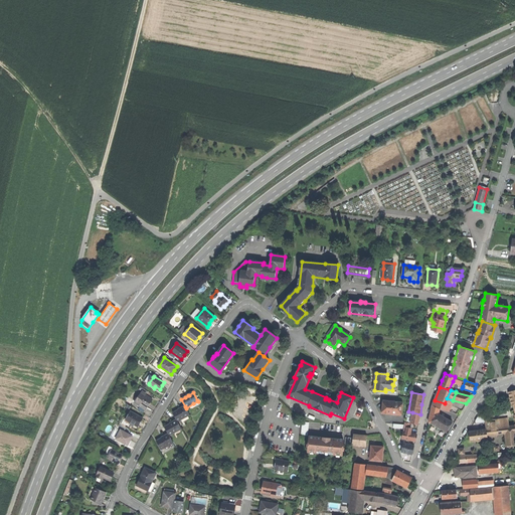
[(141,395),(136,402),(140,405),(142,403),(148,407),(151,403),(153,400),(147,396),(145,398),(141,395)]
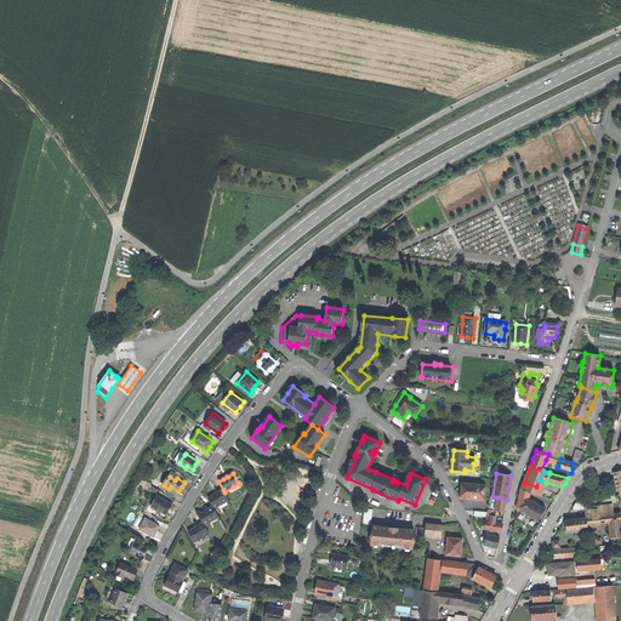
[(524,483),(520,490),(528,491),(534,494),(536,486),(524,483)]
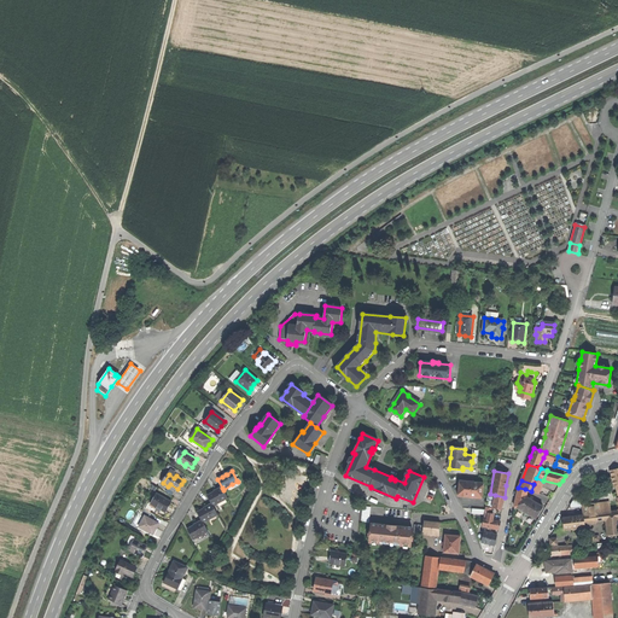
[(459,489),(459,497),(482,499),(484,484),(460,482),(459,489)]
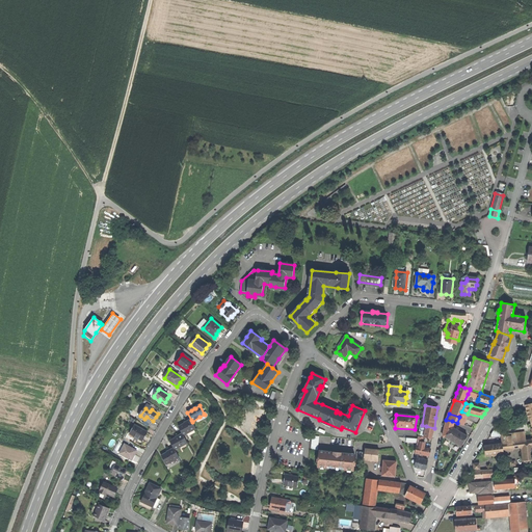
[(179,427),(183,433),(184,435),(195,429),(192,422),(191,420),(185,423),(182,425),(179,427)]
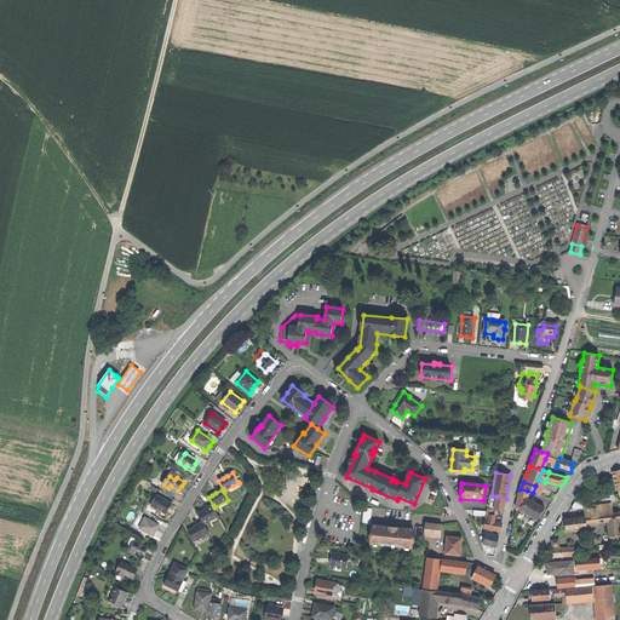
[(516,509),(520,510),(526,498),(524,497),(518,495),(516,509)]
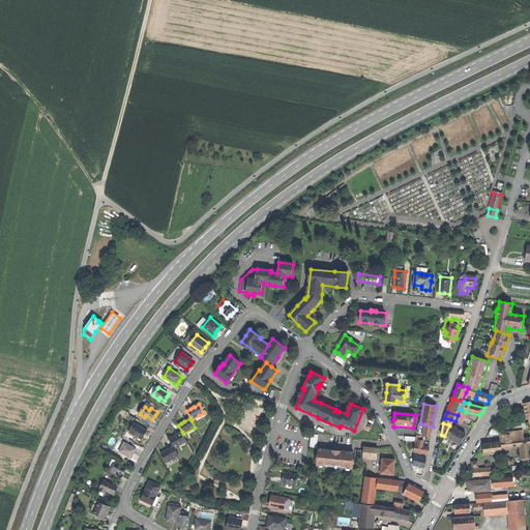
[(137,424),(131,433),(138,437),(140,438),(144,440),(146,435),(149,431),(137,424)]
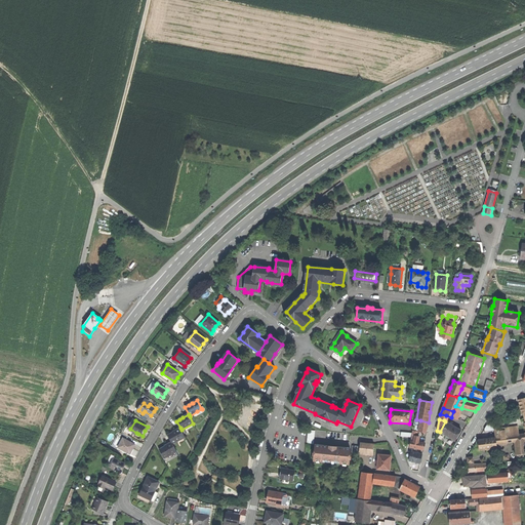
[(428,428),(429,422),(420,420),(418,432),(426,433),(428,428)]
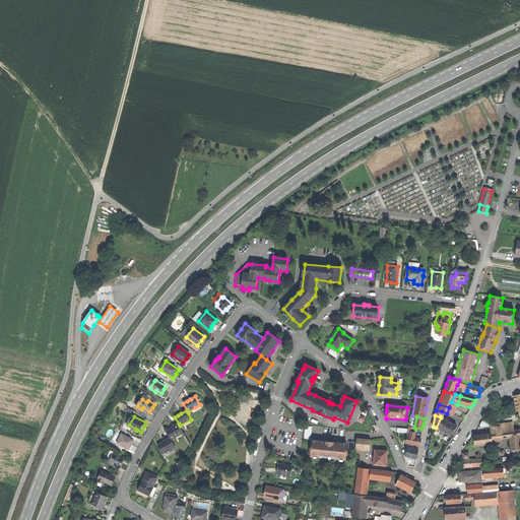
[(436,428),(451,437),(454,432),(457,426),(442,416),(441,417),(436,428)]
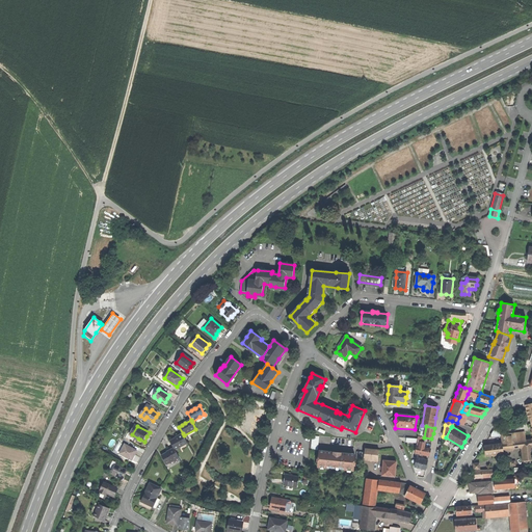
[(525,432),(517,433),(519,442),(526,441),(525,432)]
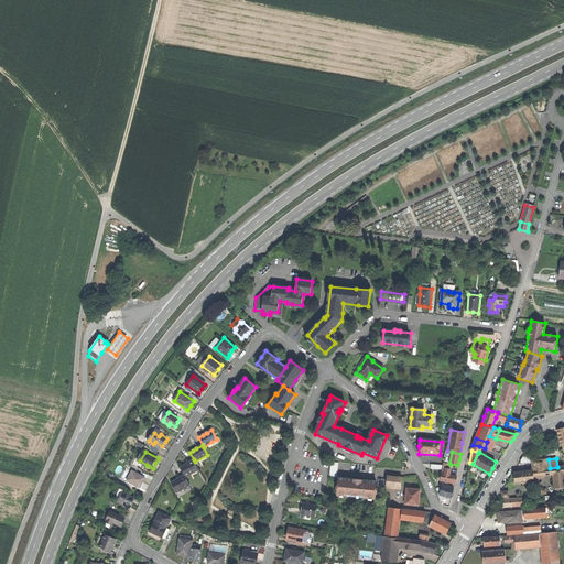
[(181,468),(185,475),(185,477),(198,469),(195,462),(194,459),(188,463),(188,464),(185,466),(181,468)]
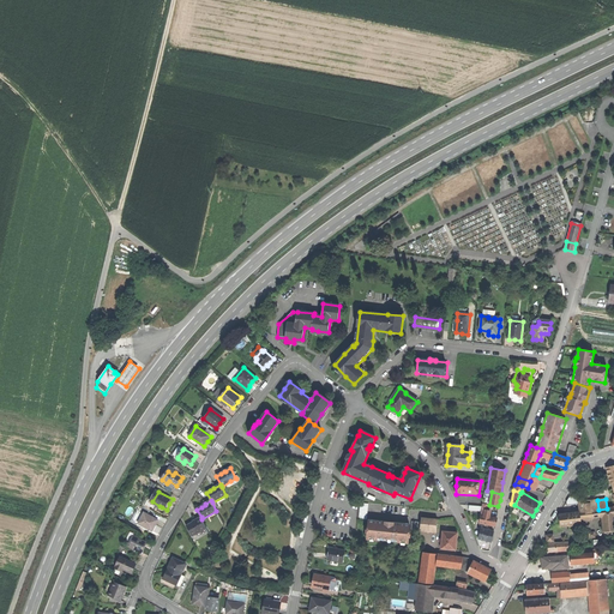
[(578,503),(579,511),(589,510),(599,510),(597,500),(578,503)]
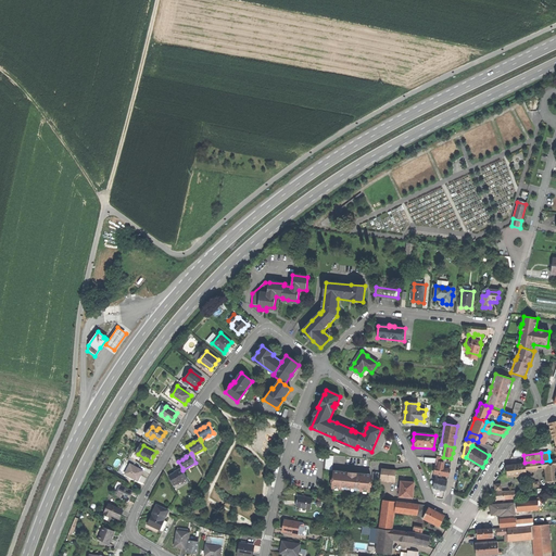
[(534,468),(545,467),(545,466),(555,464),(555,462),(555,459),(550,460),(542,462),(533,462),(534,468)]
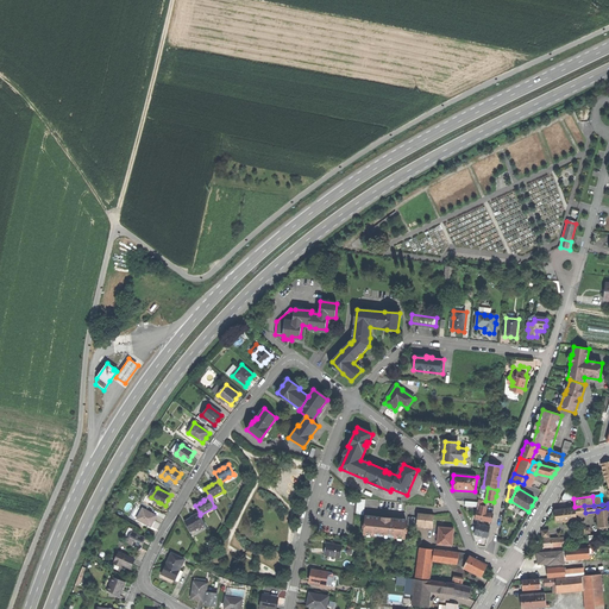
[(577,520),(576,514),(575,507),(554,510),(556,516),(556,522),(577,520)]
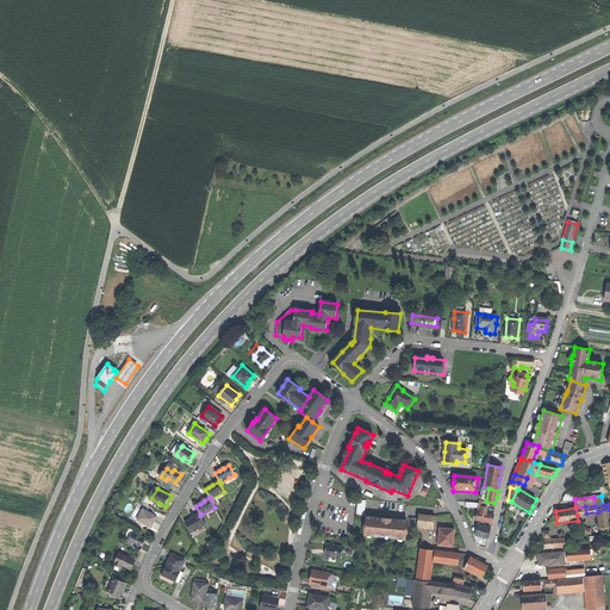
[(601,533),(609,530),(609,509),(598,511),(598,512),(601,533)]
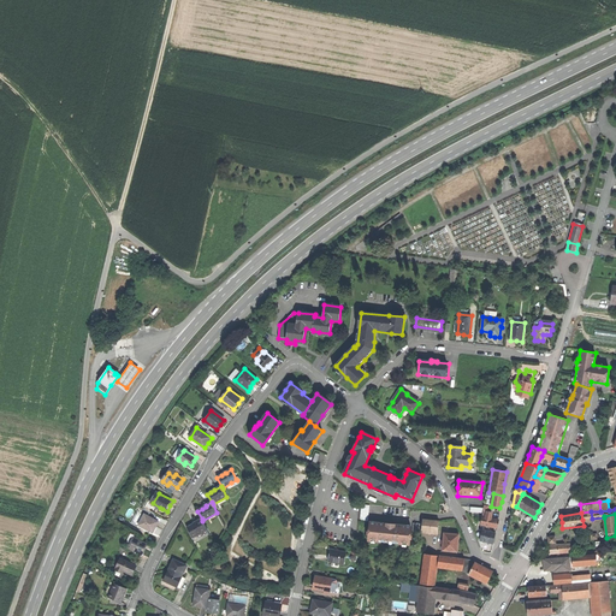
[(144,515),(140,525),(148,529),(148,531),(153,533),(157,527),(159,522),(144,515)]
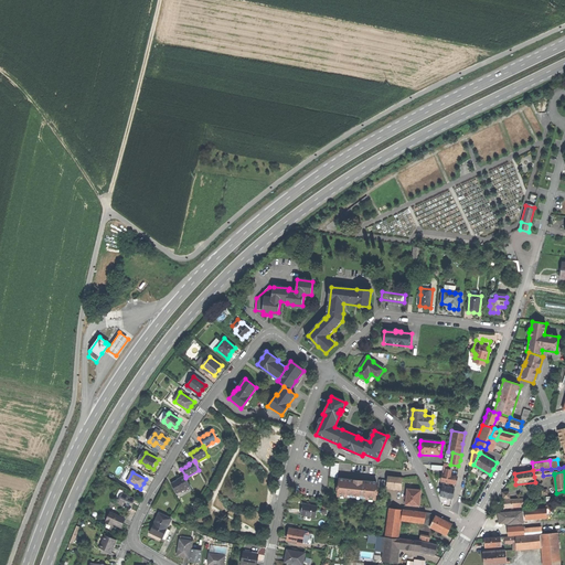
[(441,481),(456,483),(456,480),(457,477),(451,476),(447,475),(443,473),(441,481)]
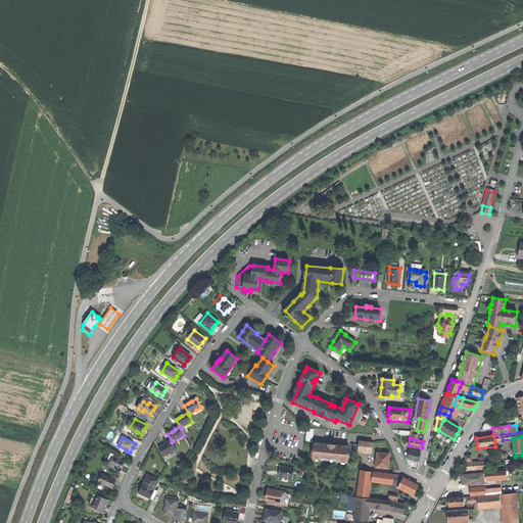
[(159,448),(163,457),(176,449),(172,442),(172,440),(165,443),(167,444),(163,446),(159,448)]
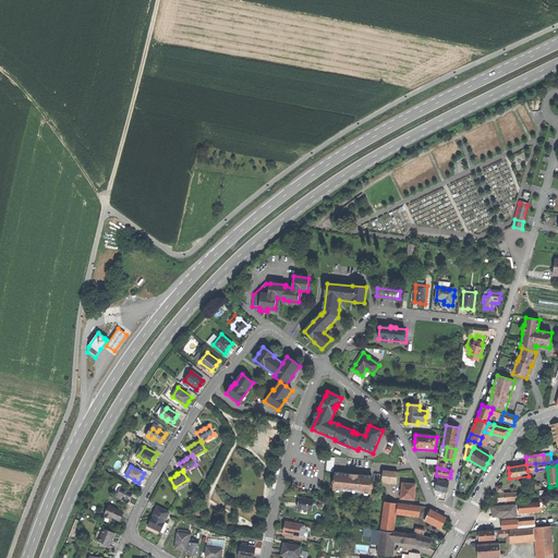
[(381,481),(397,483),(398,472),(383,471),(383,474),(381,481)]
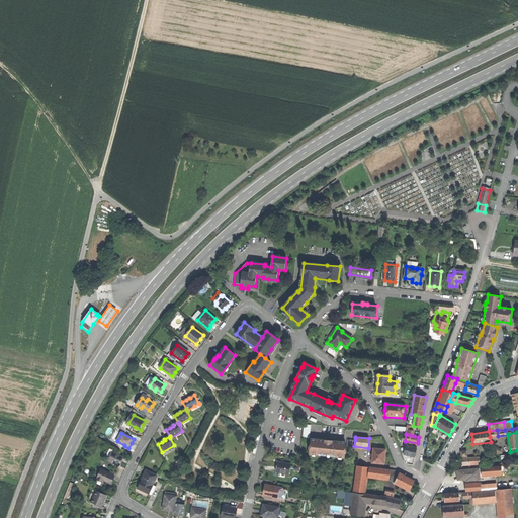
[(320,439),(312,438),(310,454),(324,455),(324,454),(330,454),(330,456),(344,458),(345,442),(338,441),(338,442),(334,442),(335,441),(323,440),(323,441),(320,440),(320,439)]
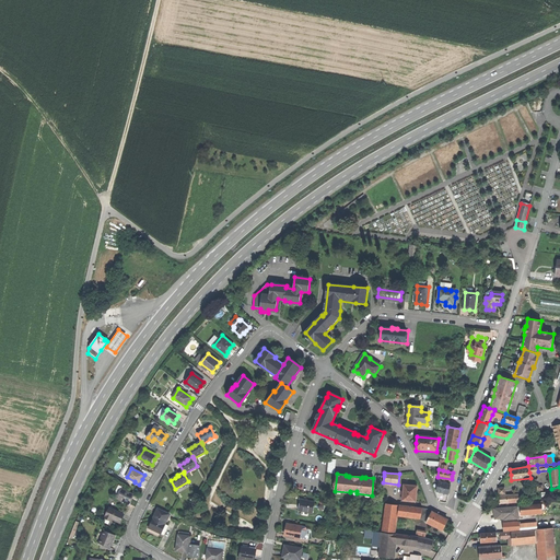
[(451,485),(439,481),(436,491),(448,494),(450,490),(451,485)]
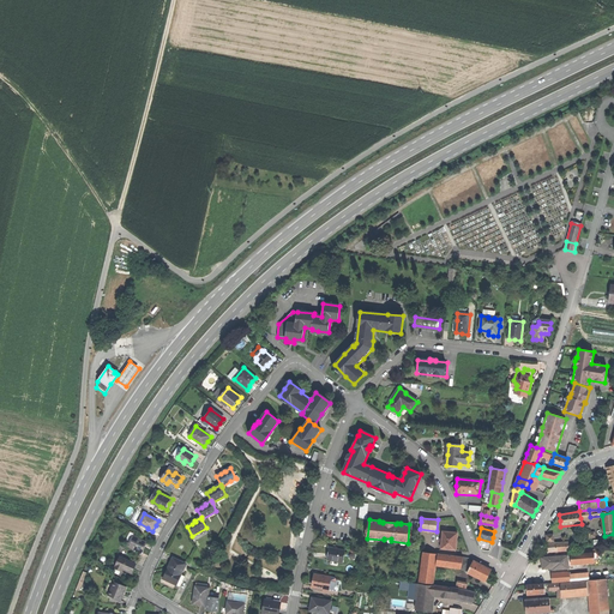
[(458,533),(443,531),(441,549),(456,551),(457,541),(458,533)]
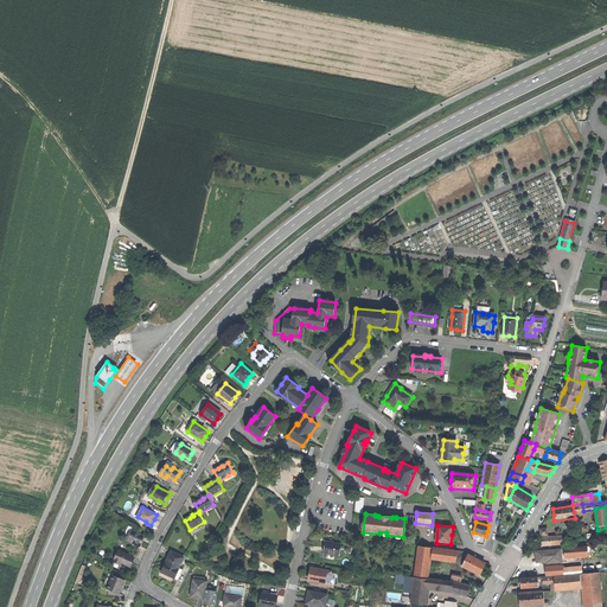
[(145,537),(132,530),(127,541),(140,547),(142,542),(145,537)]
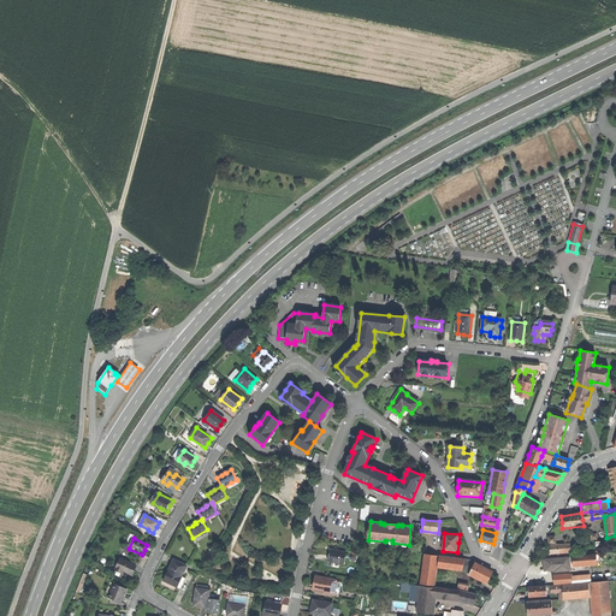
[(347,554),(331,550),(330,556),(329,563),(344,566),(347,554)]
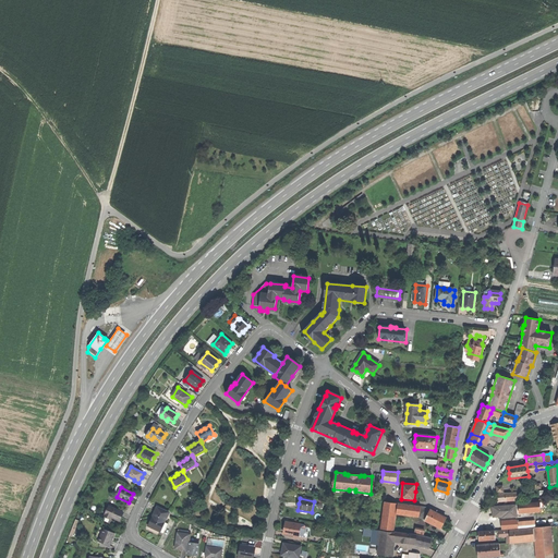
[(396,502),(385,501),(381,530),(392,531),(396,502)]
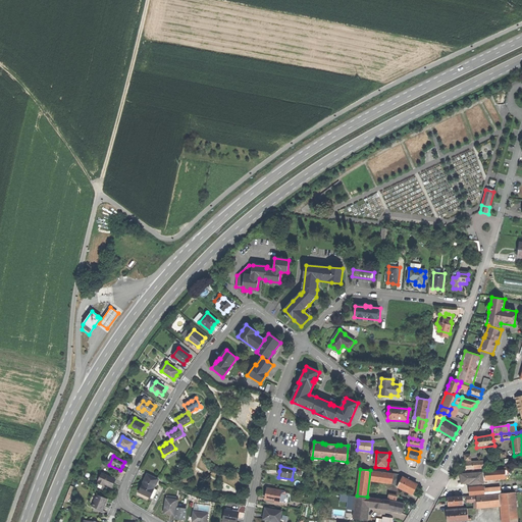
[(484,471),(485,478),(506,476),(505,469),(484,471)]
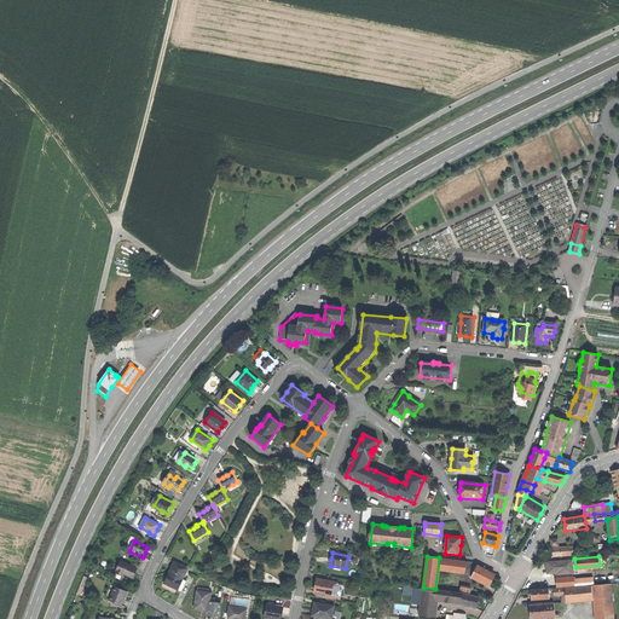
[(452,560),(441,559),(440,568),(451,570),(452,560)]
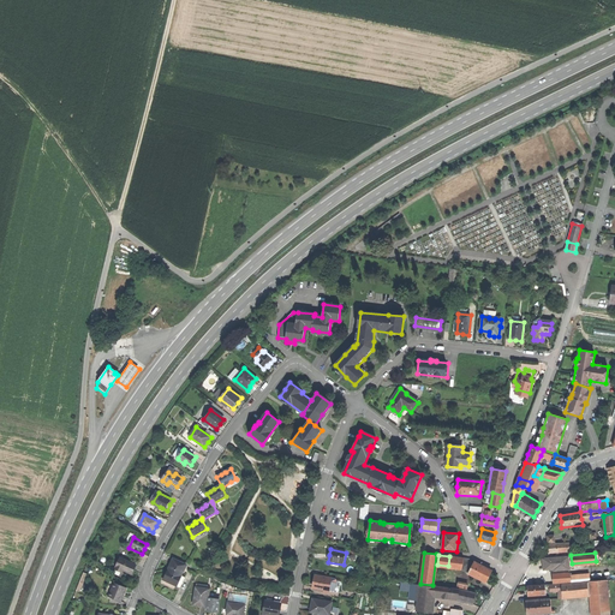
[(464,559),(449,556),(448,566),(463,567),(464,559)]
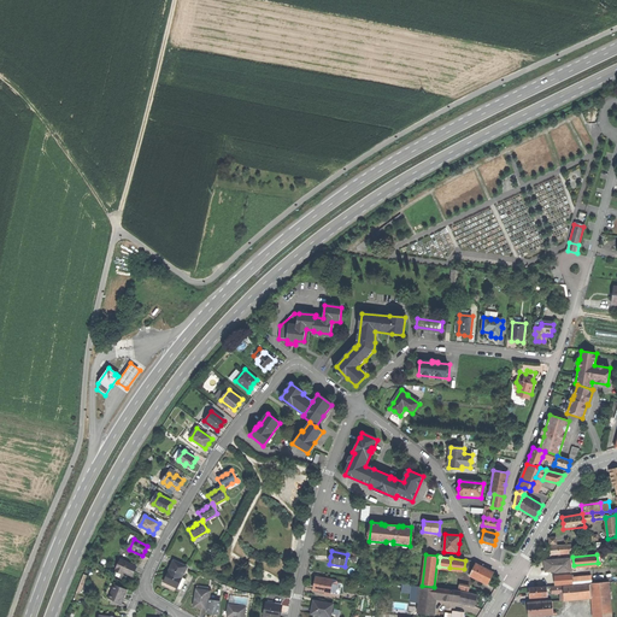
[(570,558),(545,560),(545,565),(546,571),(556,571),(556,573),(571,571),(570,558)]
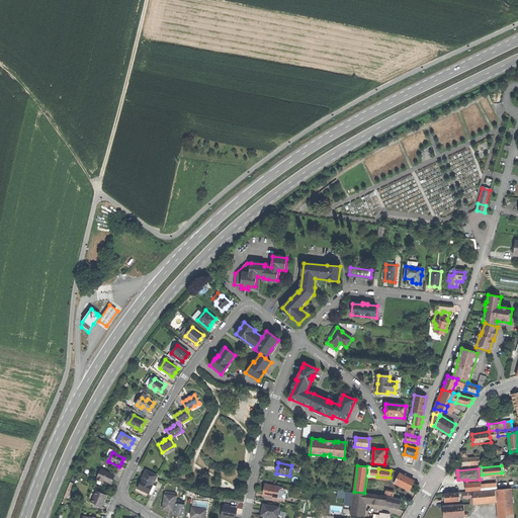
[(114,477),(101,469),(97,478),(98,478),(97,480),(102,483),(103,481),(111,484),(113,481),(114,477)]
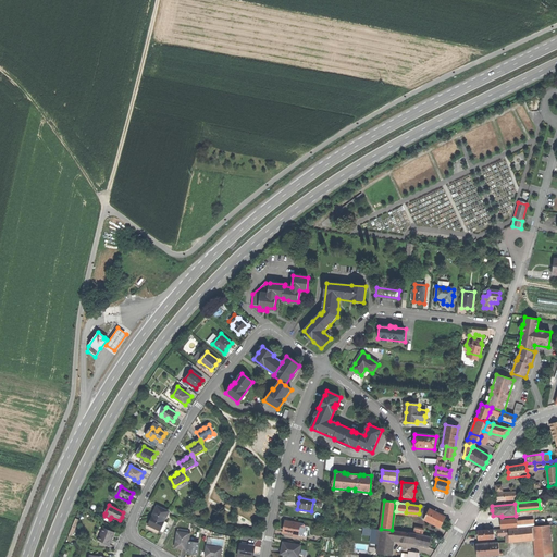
[(169,511),(157,506),(152,516),(153,516),(151,519),(149,525),(160,530),(164,521),(169,511)]
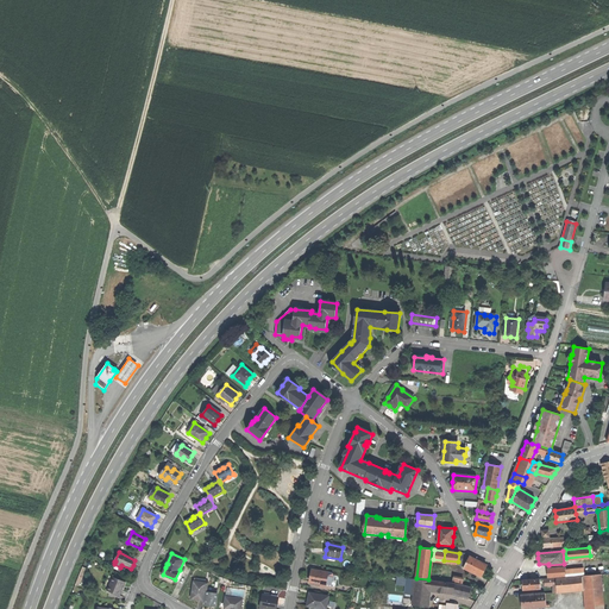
[(458,565),(464,566),(470,557),(469,554),(459,553),(458,562),(458,565)]
